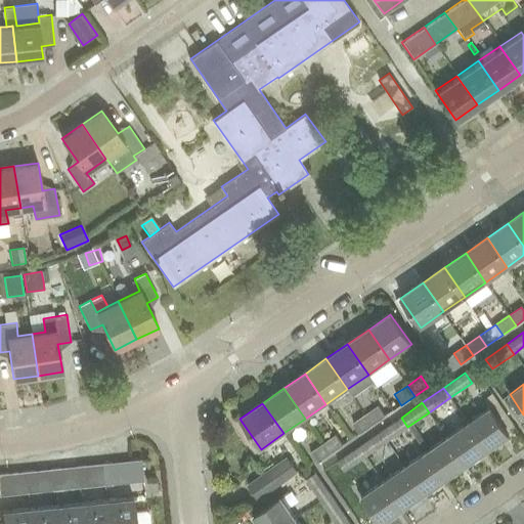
[(386,416),(379,405),(364,415),(373,426),(386,416)]
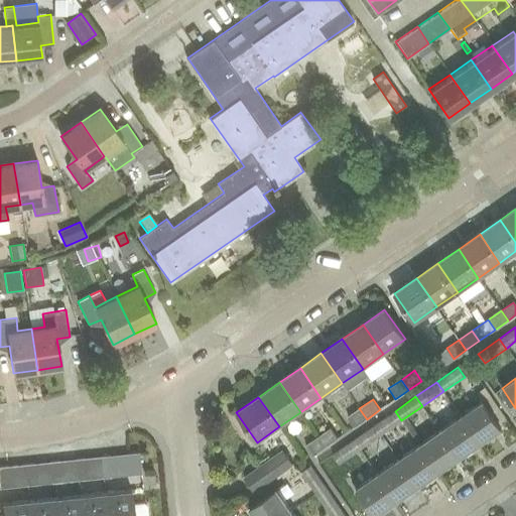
[(483,402),(462,416),(481,443),(502,429),(483,402)]
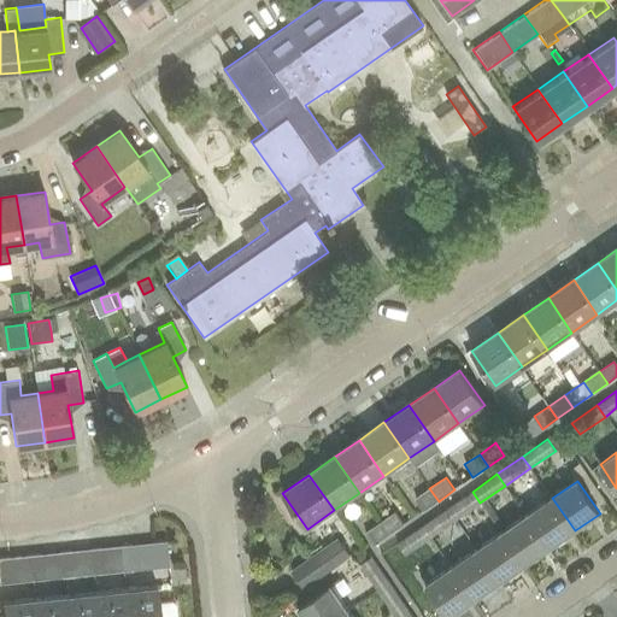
[(429,488),(415,499),(423,511),(439,501),(429,488)]
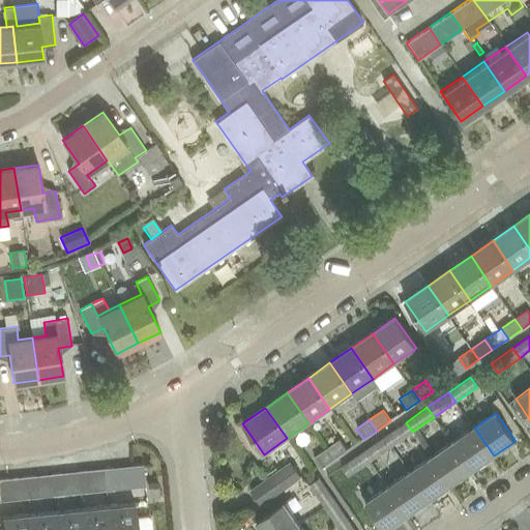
[(406,422),(384,437),(390,446),(412,432),(406,422)]
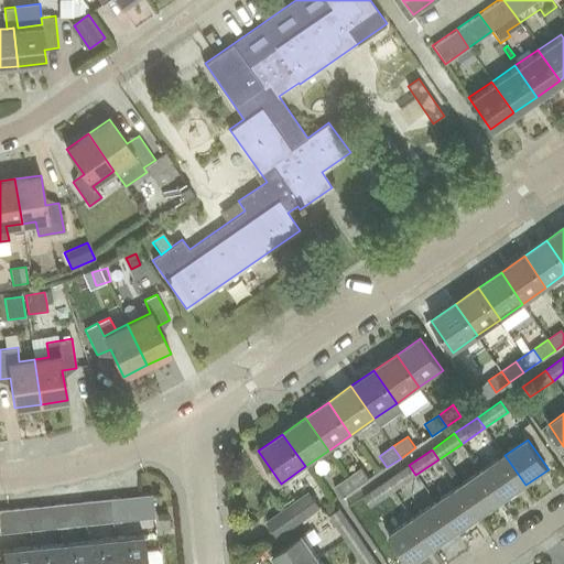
[(505,455),(481,472),(502,501),(525,485),(505,455)]
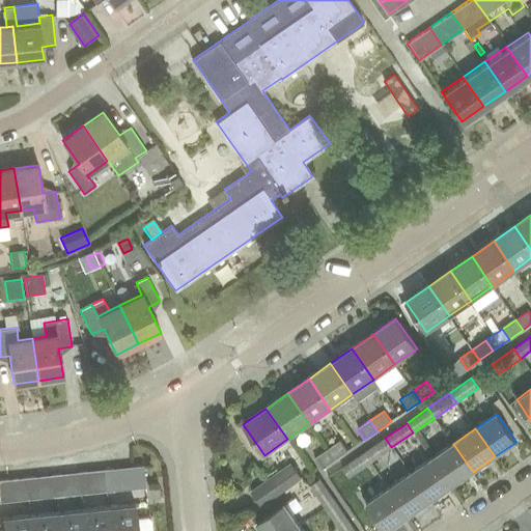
[(385,438),(363,453),(369,463),(391,447),(385,438)]
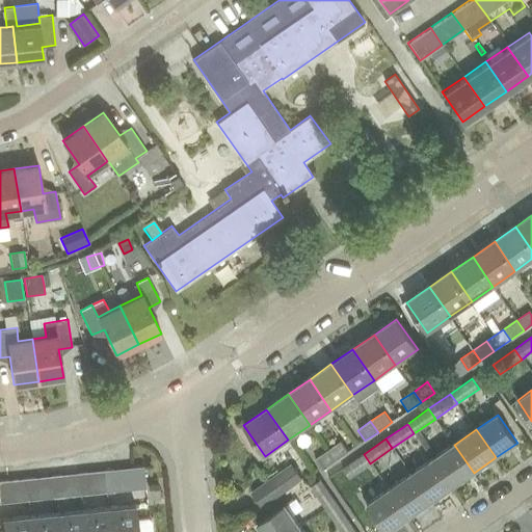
[(327,451),(335,461),(349,452),(342,442),(327,451)]
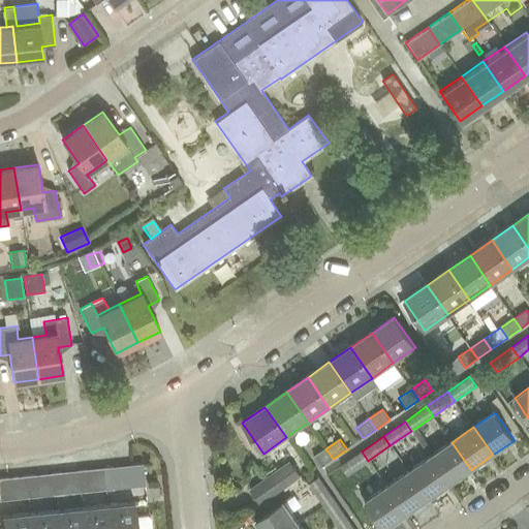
[(452,442),(430,457),(449,485),(471,470),(452,442)]
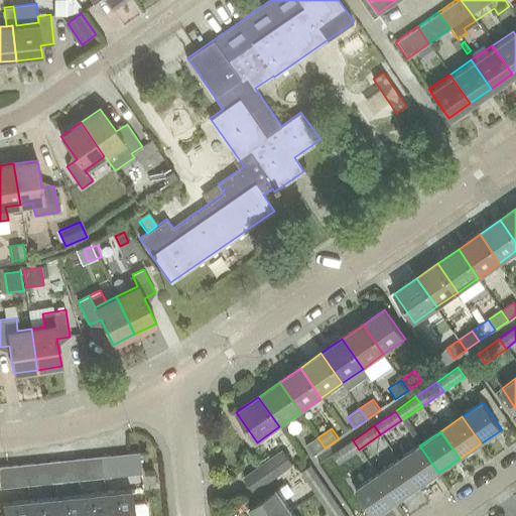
[(313,456),(325,447),(317,437),(305,445),(313,456)]
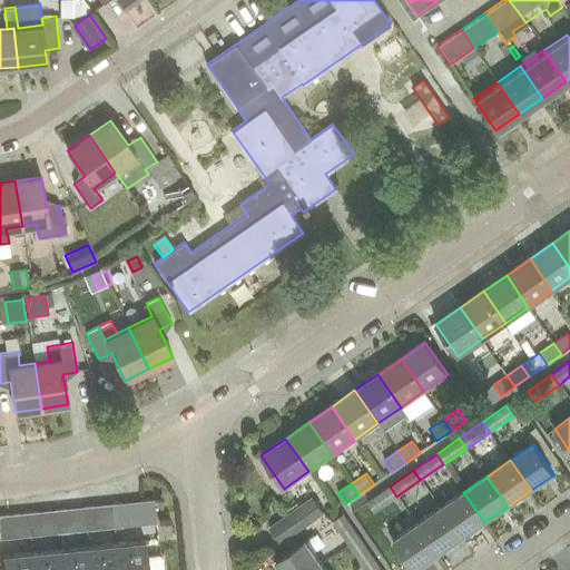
[(373,513),(396,497),(390,487),(365,503),(373,513)]
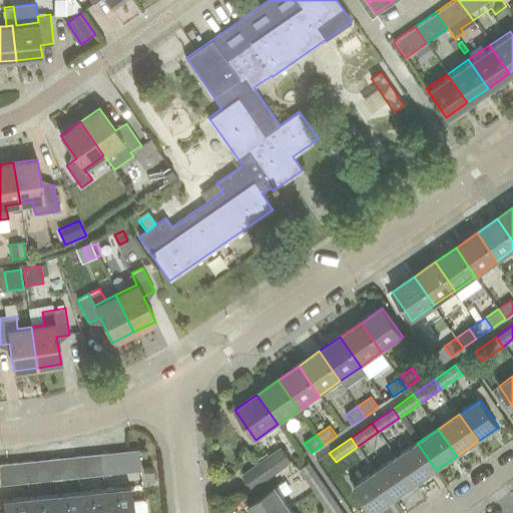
[(417,443),(396,458),(415,485),(436,470),(417,443)]
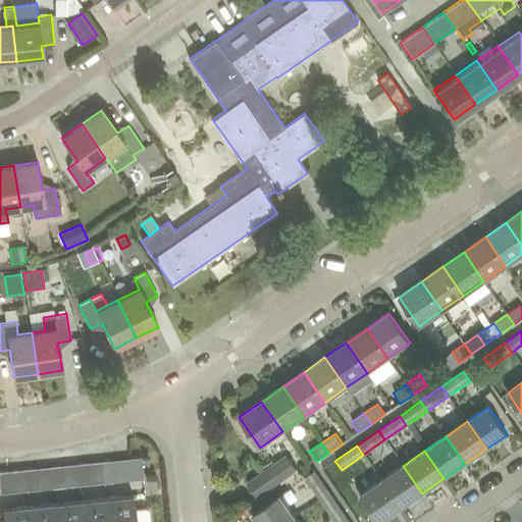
[(256,499),(296,470),(294,467),(301,462),(295,453),(286,458),(284,455),(245,484),(256,499)]
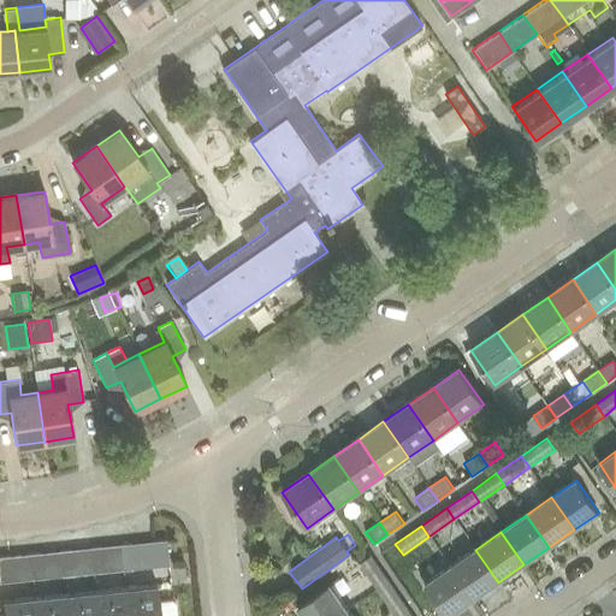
[(166,542),(153,543),(155,566),(169,564),(166,542)]
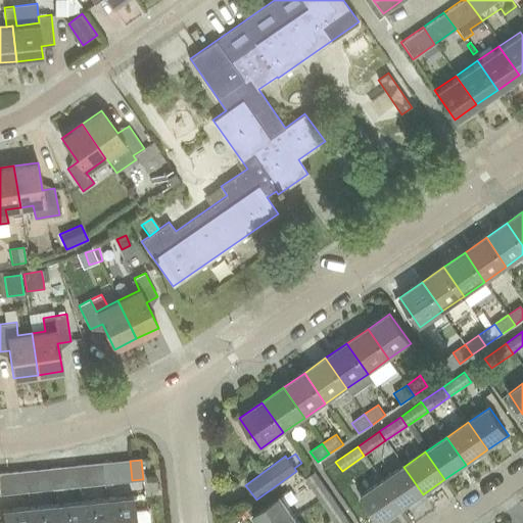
[(112,462),(103,462),(105,483),(114,482),(112,462)]
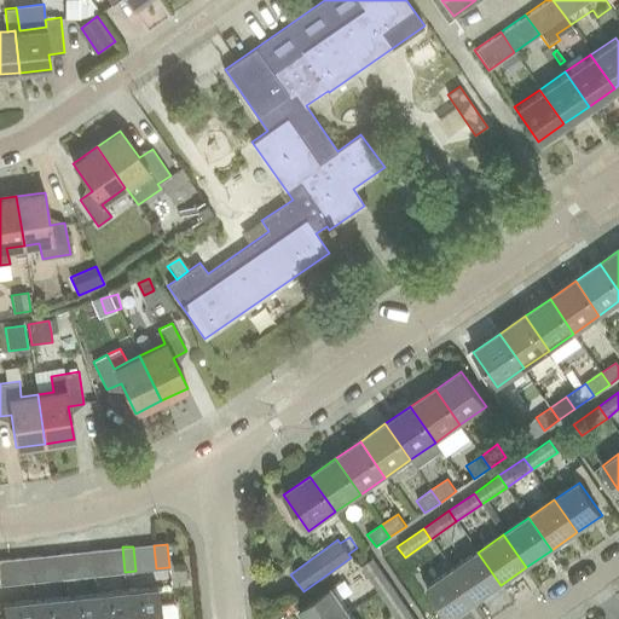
[(103,549),(92,550),(94,574),(105,573),(103,549)]
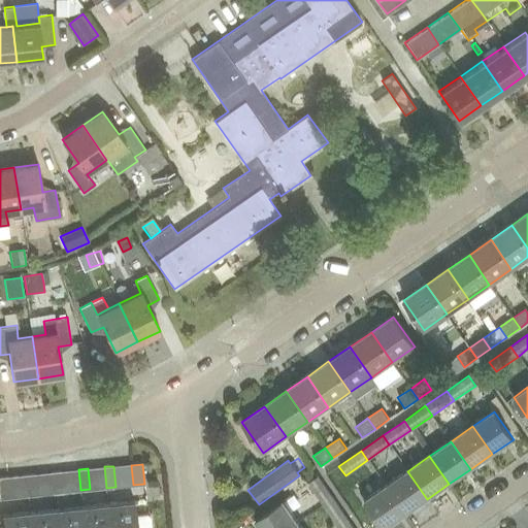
[(62,471),(53,472),(55,493),(64,492),(62,471)]
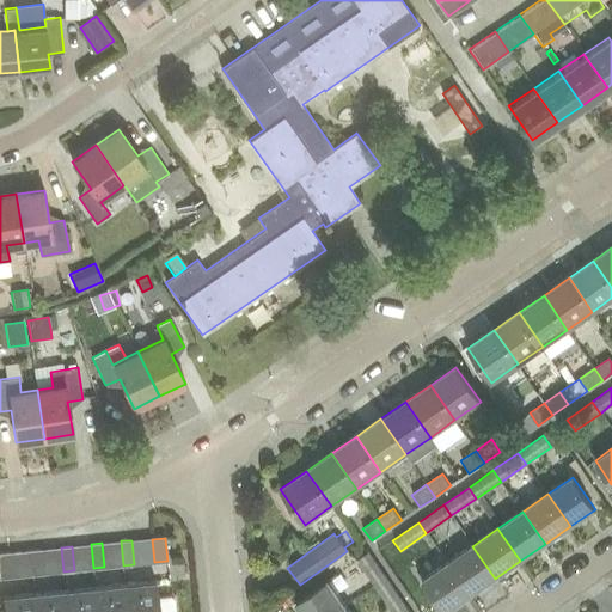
[(472,546),(447,563),(470,595),(495,579),(472,546)]
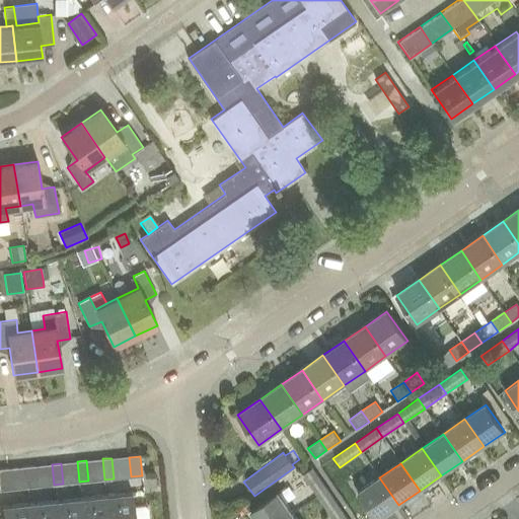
[(35,465),(26,466),(28,488),(38,487),(35,465)]
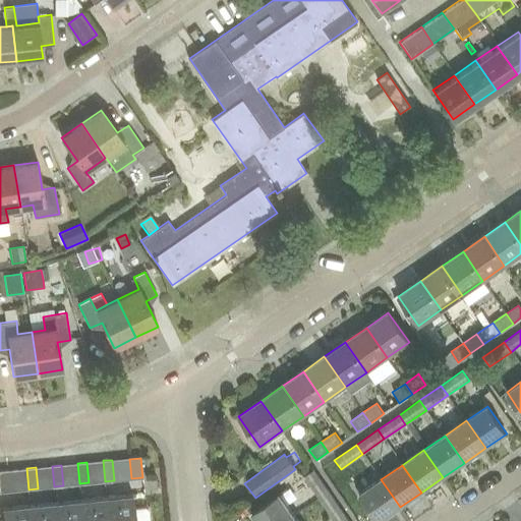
[(9,470),(0,471),(3,491),(11,490),(9,470)]
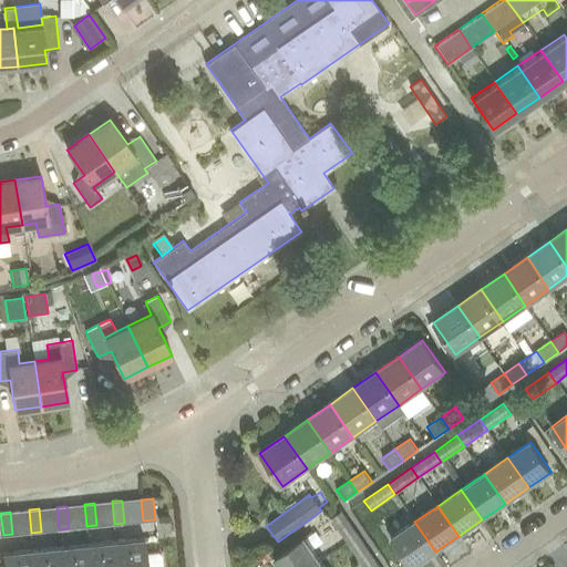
[(348,543),(358,536),(341,513),(331,519),(348,543)]
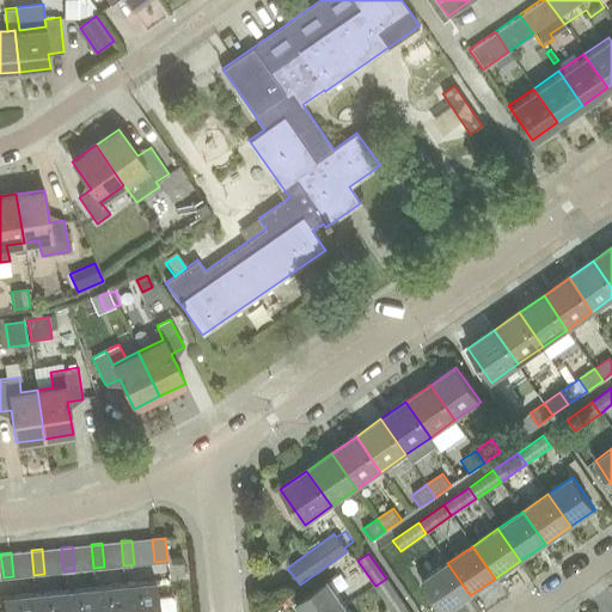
[(447,563),(422,581),(444,611),(446,611),(470,595),(447,563)]
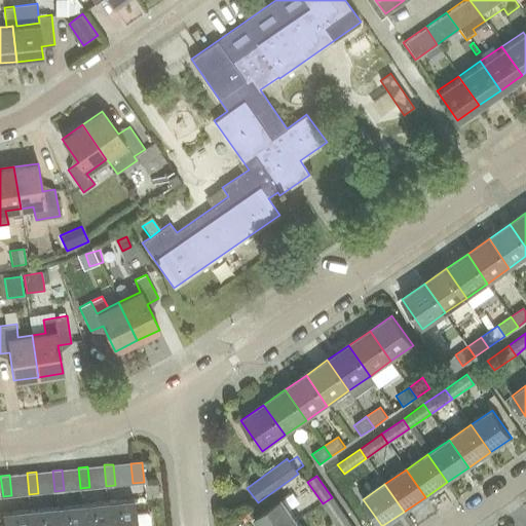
[(338,525),(346,520),(332,497),(323,503),(338,525)]
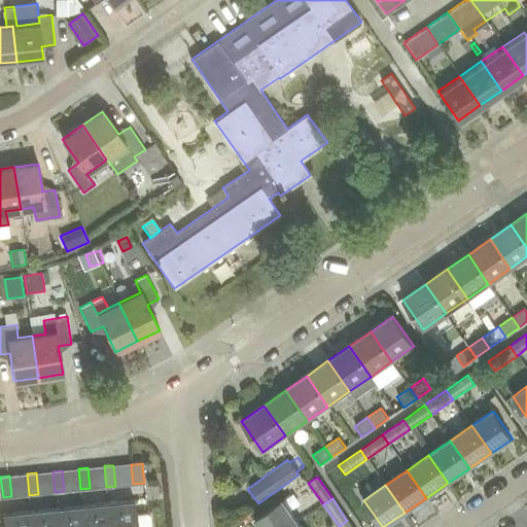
[(283,499),(255,519),(260,526),(289,526),(297,522),(283,499)]
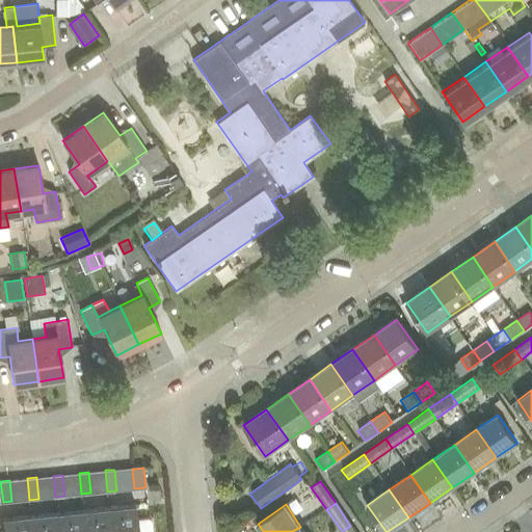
[(109,508),(111,531),(153,531),(152,522),(148,519),(138,521),(136,505),(109,508)]
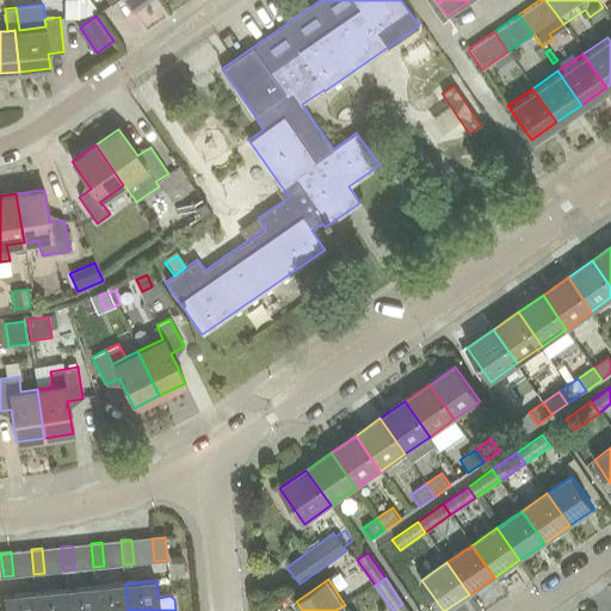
[(98,610),(128,610),(125,584),(96,587),(98,610)]
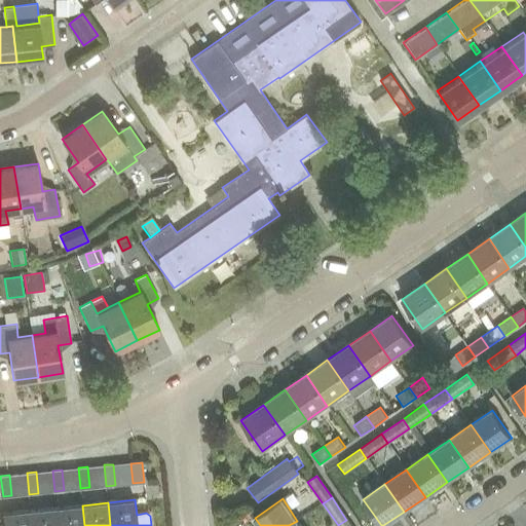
[(58,525),(84,525),(82,505),(57,508),(58,525)]
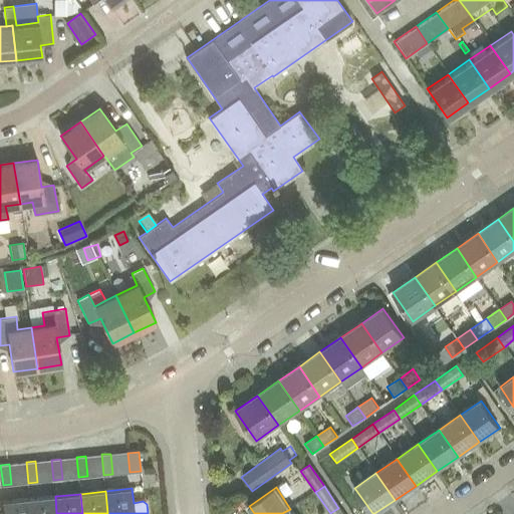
[(31,513),(56,513),(55,496),(30,499),(31,513)]
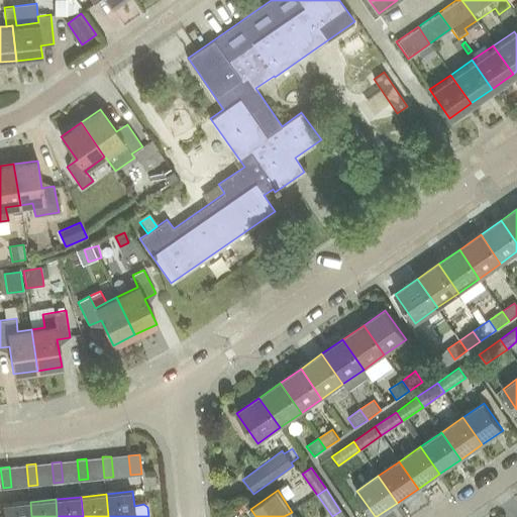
[(5,516),(31,516),(30,502),(4,505),(5,516)]
